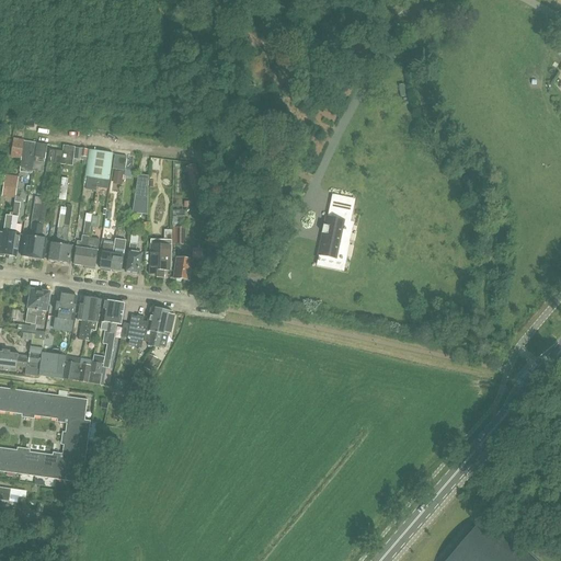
[(10,158),(21,159),(24,141),(8,139),(6,156),(10,156),(10,158)]
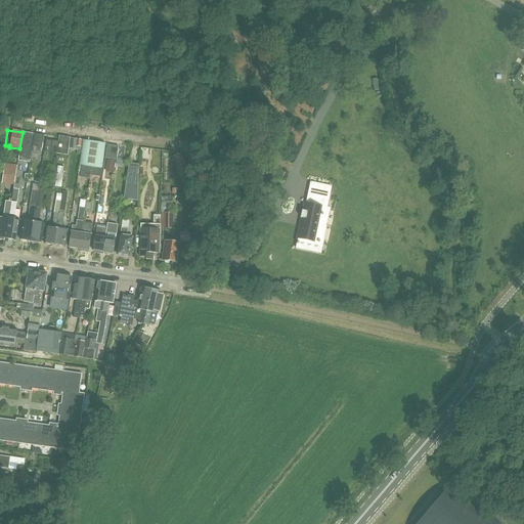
[(32,151),(34,133),(23,132),(19,148),(18,160),(30,161),(32,151)]
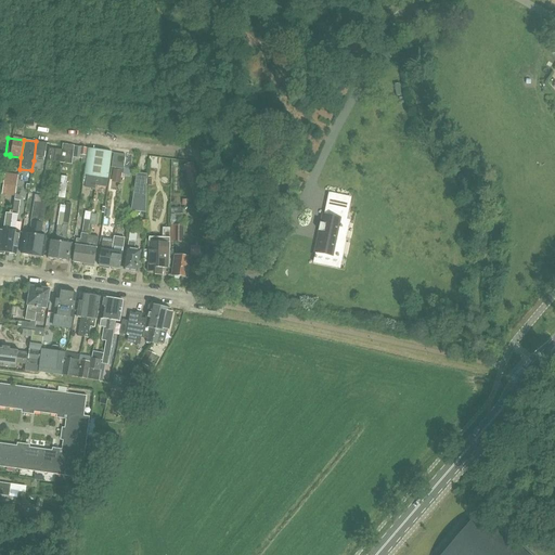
[(36,141),(34,154),(44,156),(47,142),(36,141)]
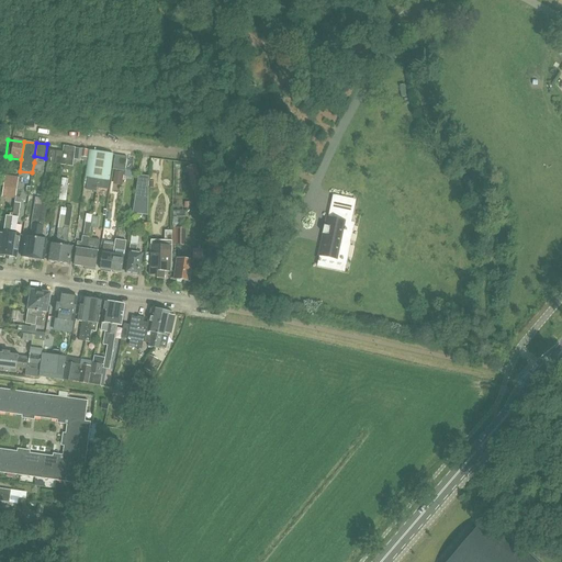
[(63,146),(63,152),(60,165),(72,167),(74,159),(75,148),(63,146)]
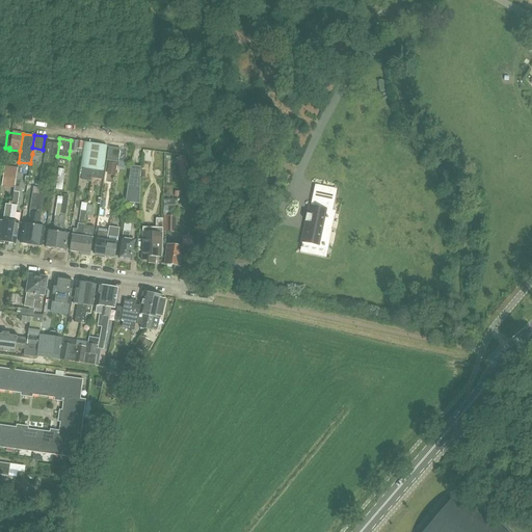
[(83,141),(71,140),(70,151),(76,152),(77,149),(82,150),(83,141)]
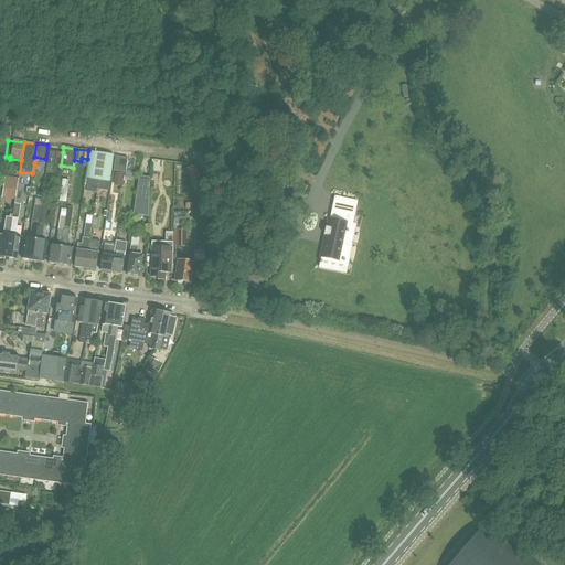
[(48,164),(61,166),(63,152),(50,150),(48,164)]
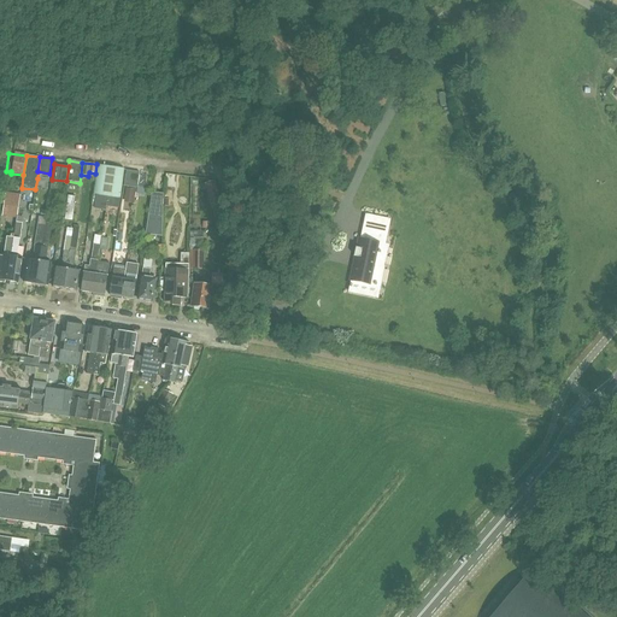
[(97,195),(107,197),(112,168),(99,165),(95,195),(97,195)]
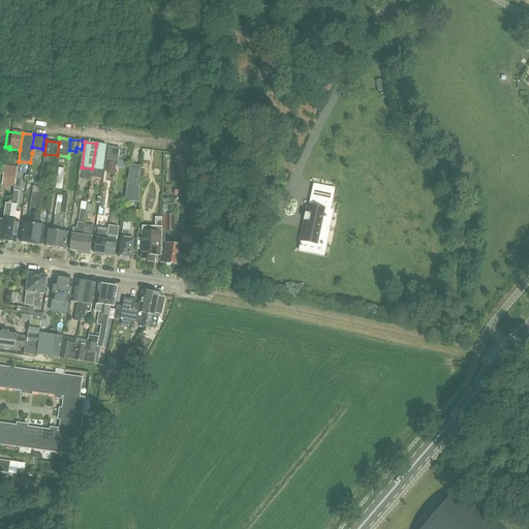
[(96,144),(92,168),(103,170),(107,145),(96,144)]
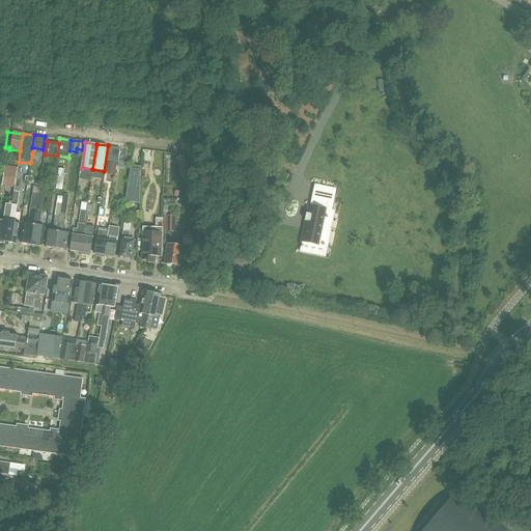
[(106,160),(118,162),(120,148),(109,146),(106,160)]
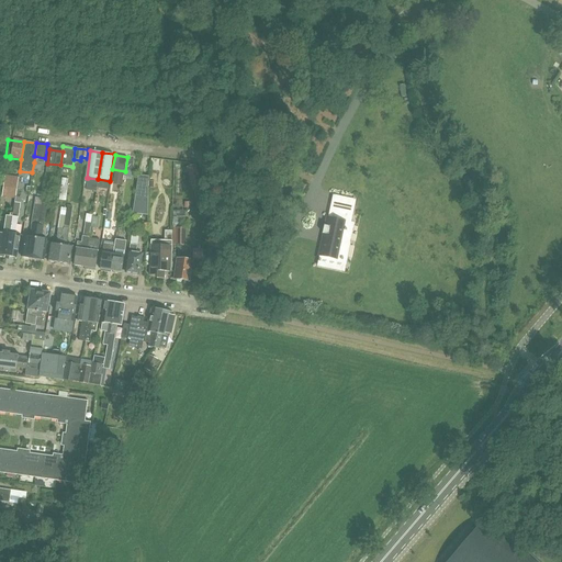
[(193,191),(202,189),(195,166),(187,168),(193,191)]
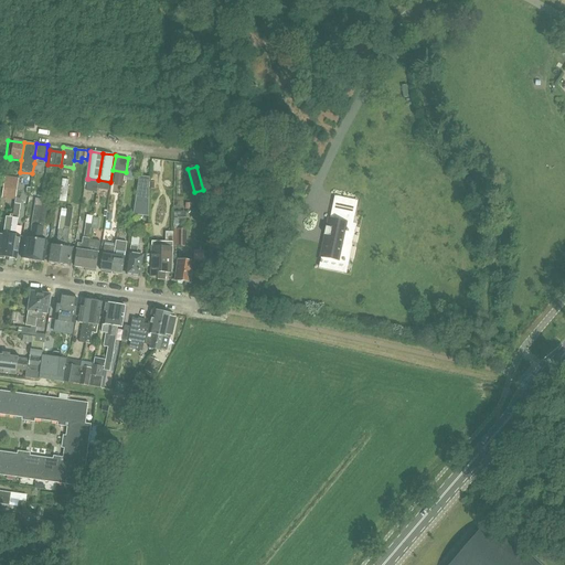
[(6,177),(2,198),(16,200),(18,178),(6,177)]
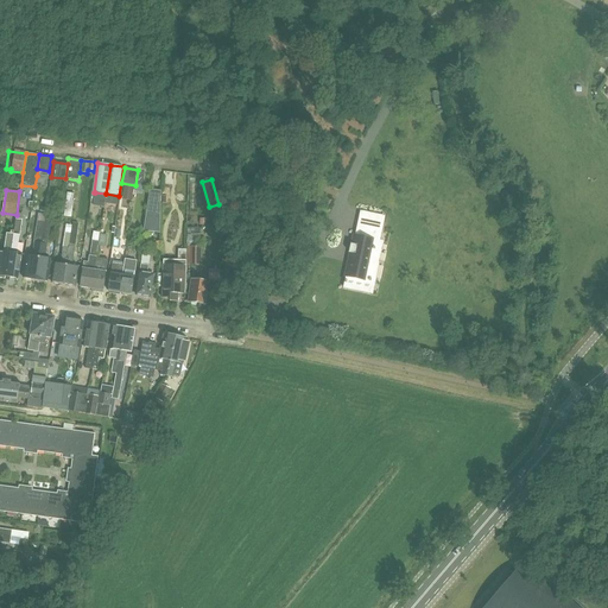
[(150,190),(144,229),(160,232),(162,192),(150,190)]
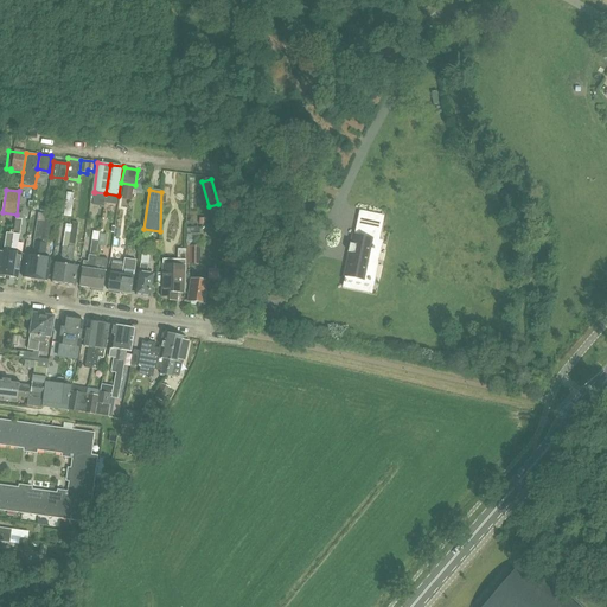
[(106,193),(95,192),(93,205),(104,208),(104,205),(106,193)]
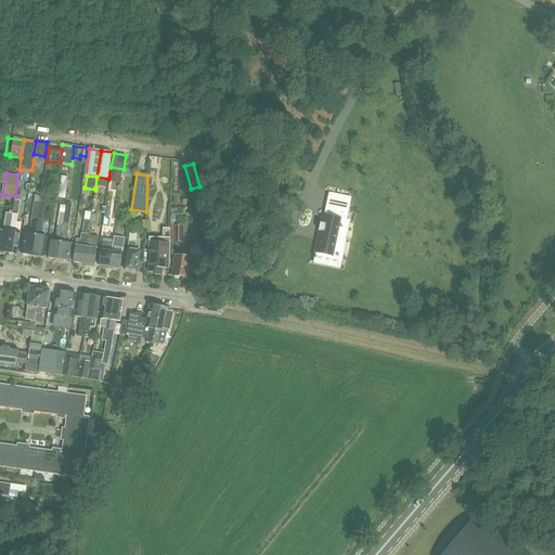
[(326,206),(324,216),(346,220),(348,210),(350,198),(330,193),(326,206)]
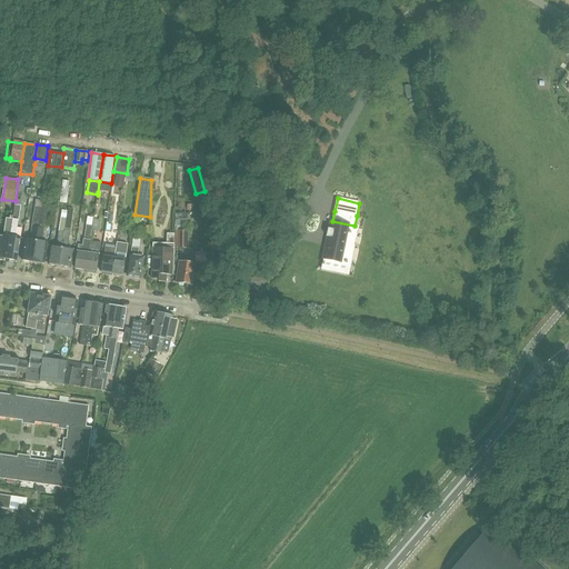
[(41,208),(32,262),(43,263),(47,242),(42,241),(45,229),(48,205),(42,203),(41,208)]
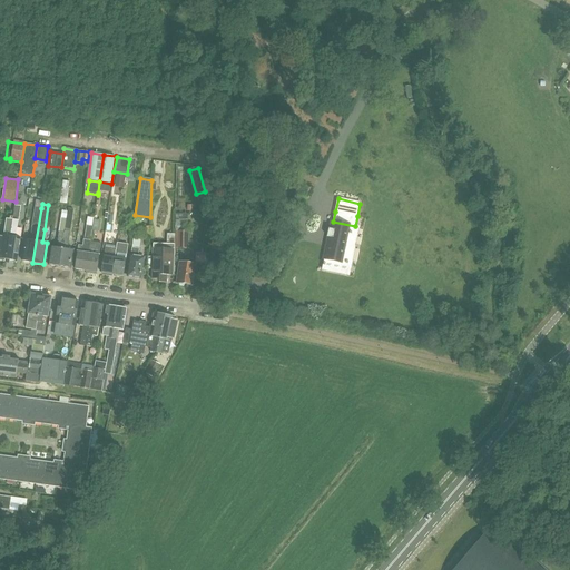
[(16,237),(18,222),(20,206),(15,206),(12,220),(7,259),(17,262),(20,238),(16,237)]
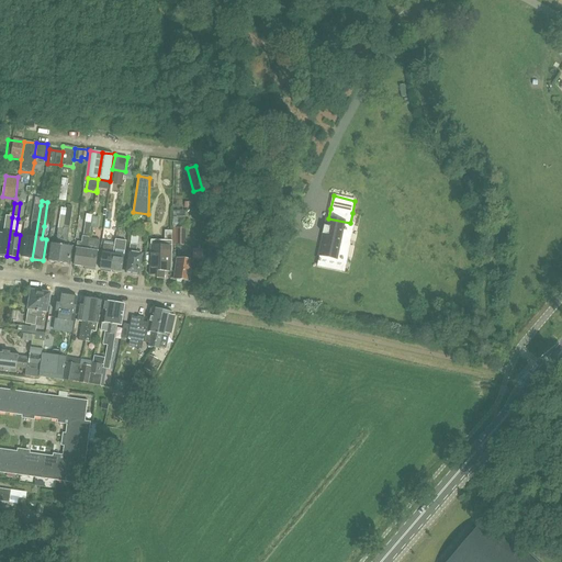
[(25,236),(22,257),(32,259),(41,205),(34,204),(31,225),(32,225),(30,237),(25,236)]
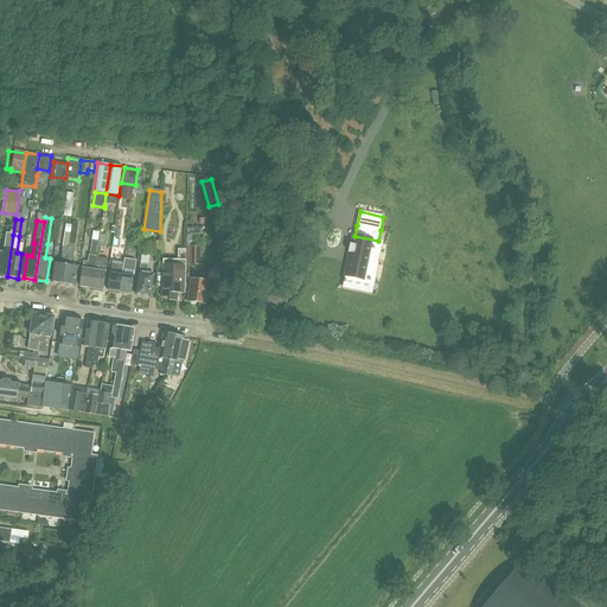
[(72,225),(63,285),(68,285),(69,286),(71,287),(74,286),(75,286),(78,267),(72,266),(78,223),(72,222),(72,225)]
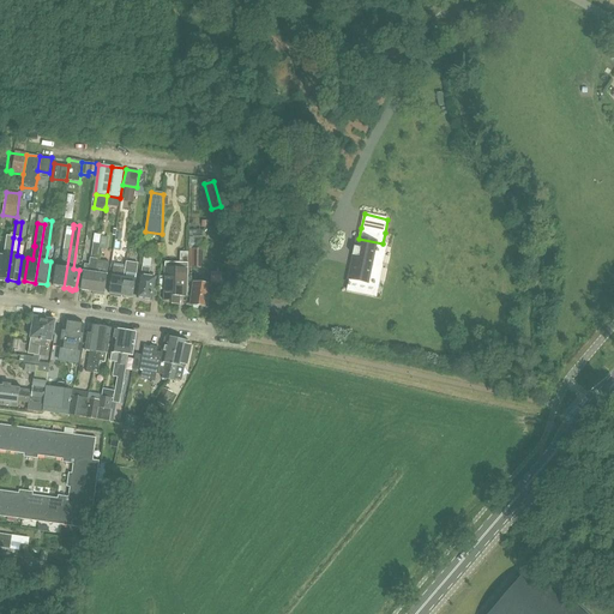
[(59,287),(64,288),(73,228),(67,227),(61,268),(55,266),(52,286),(54,286),(55,287),(58,288),(59,287)]
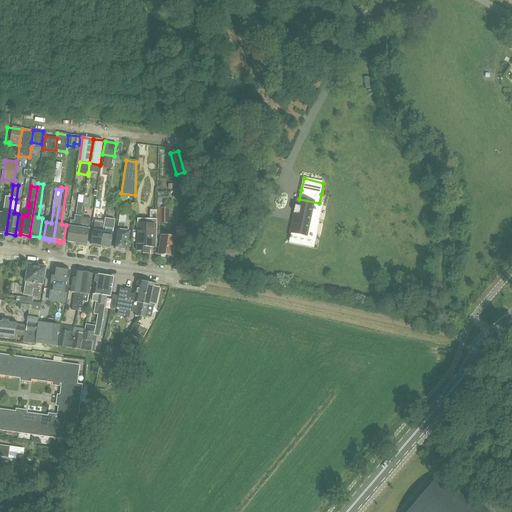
[(157,197),(157,211),(156,224),(169,224),(170,197),(157,197)]
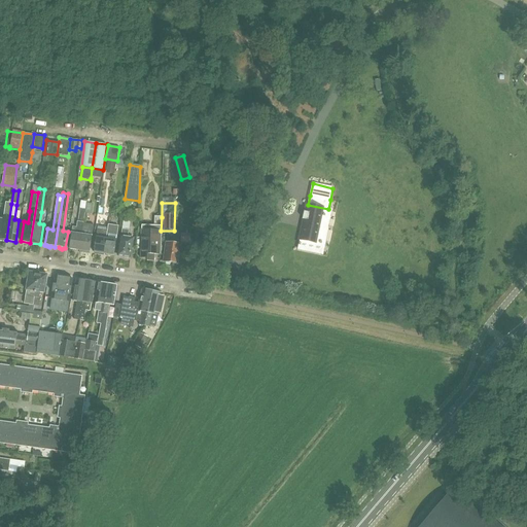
[(5,240),(6,240),(11,204),(7,204),(4,218),(0,217),(0,241),(4,242),(5,240)]
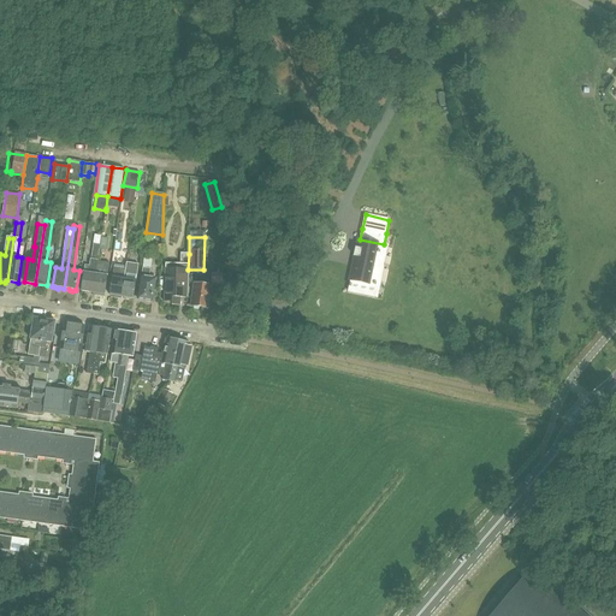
[(356,248),(355,255),(355,256),(354,256),(349,280),(351,280),(378,285),(386,244),(384,244),(360,240),(357,240),(356,248)]
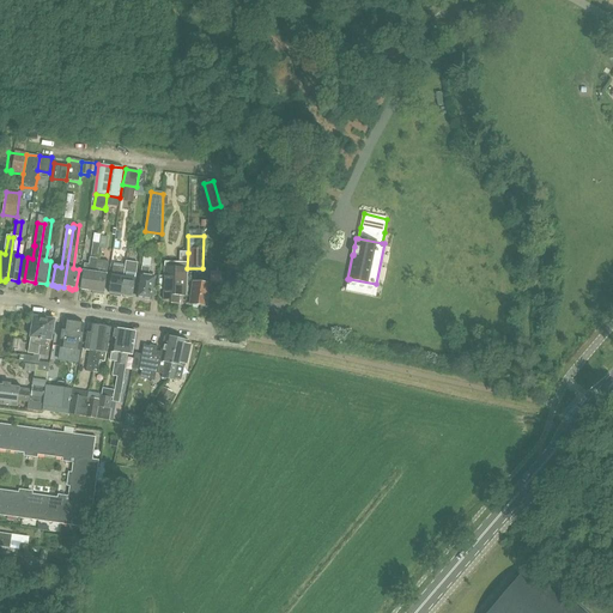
[(83,272),(80,290),(83,290),(84,291),(86,292),(89,291),(92,291),(97,260),(99,248),(99,244),(92,243),(91,258),(90,258),(89,265),(84,263),(83,272)]
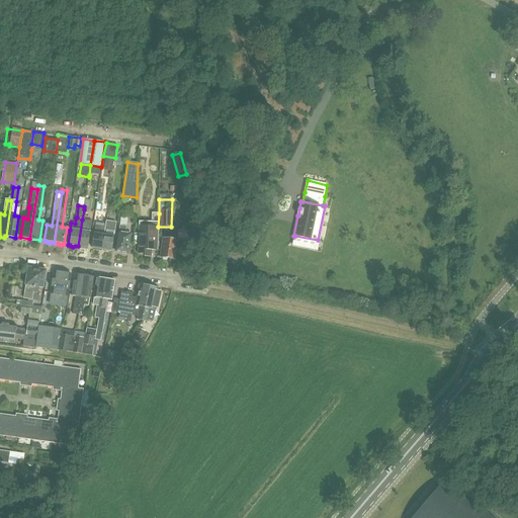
[(135,234),(135,244),(139,245),(138,254),(145,254),(145,257),(151,257),(152,250),(158,251),(158,238),(158,235),(158,227),(159,213),(151,213),(151,222),(151,225),(144,224),(139,224),(138,234),(135,234)]
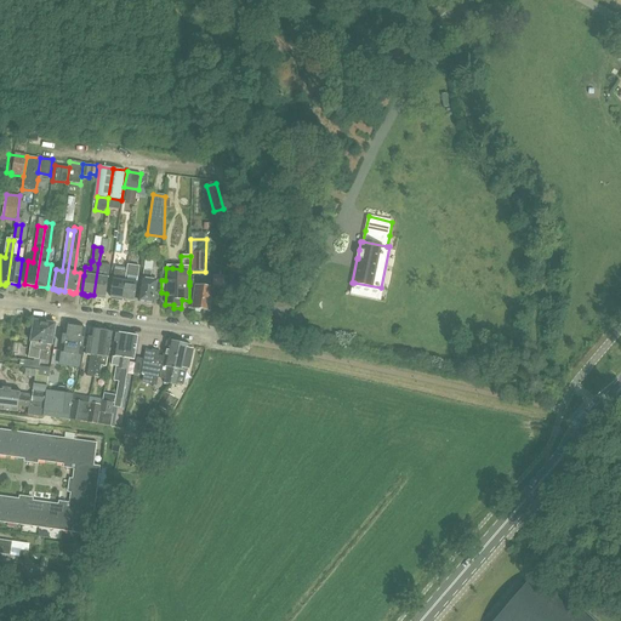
[(151,280),(152,267),(153,261),(146,260),(140,302),(146,303),(147,305),(151,305),(152,303),(153,305),(155,294),(153,292),(155,281),(151,280)]
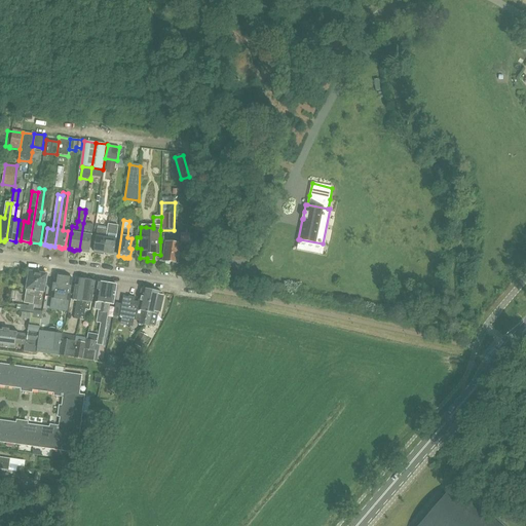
[(94,224),(83,223),(79,250),(82,251),(83,252),(86,252),(87,252),(89,252),(94,224)]
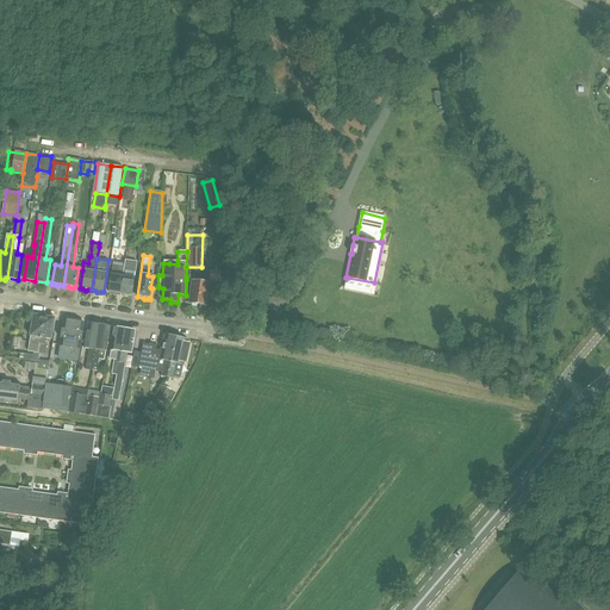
[(123,277),(120,294),(124,296),(125,296),(128,297),(130,296),(131,296),(137,262),(125,260),(124,266),(123,277)]
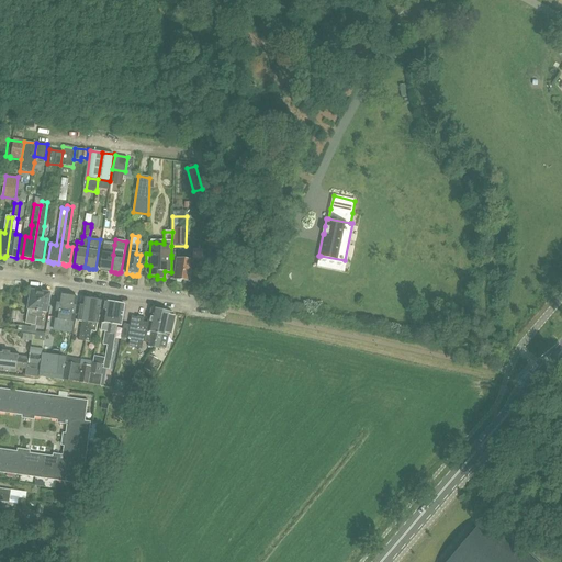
[(102,253),(100,270),(101,270),(102,271),(105,271),(107,271),(111,271),(113,255),(114,245),(103,244),(102,253)]
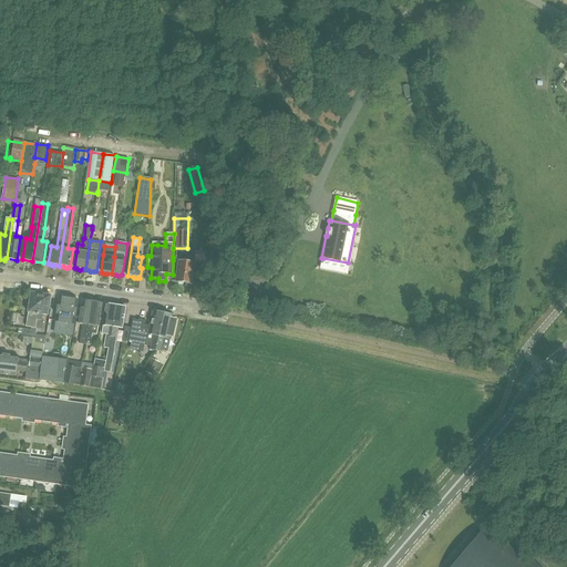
[(195,250),(194,260),(204,261),(205,253),(195,250)]
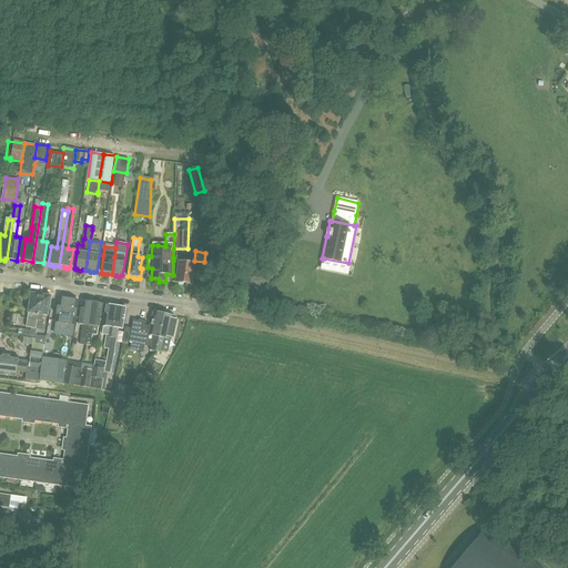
[(194,275),(196,264),(180,262),(176,282),(178,283),(179,285),(183,286),(184,283),(191,284),(193,275),(194,275)]
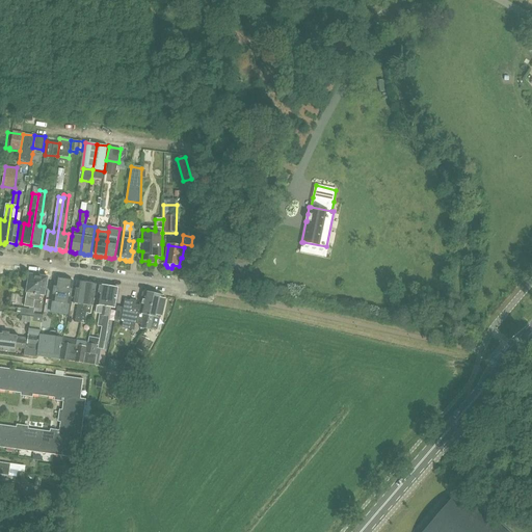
[(33,316),(34,308),(34,306),(33,306),(35,294),(34,294),(36,285),(37,285),(40,276),(29,274),(24,307),(29,308),(29,310),(22,309),(21,314),(33,316)]
